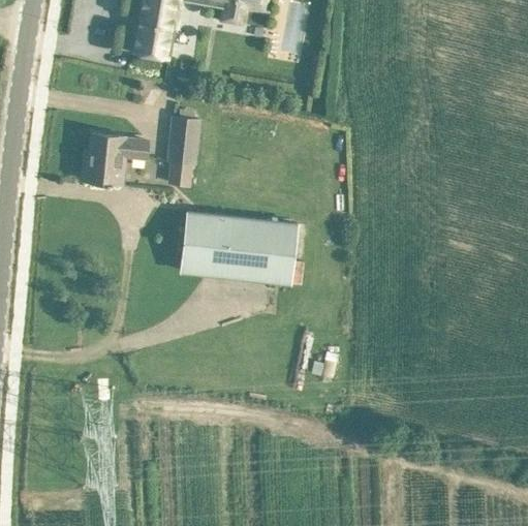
[(140,0),(130,54),(169,61),(180,0),(140,0)]
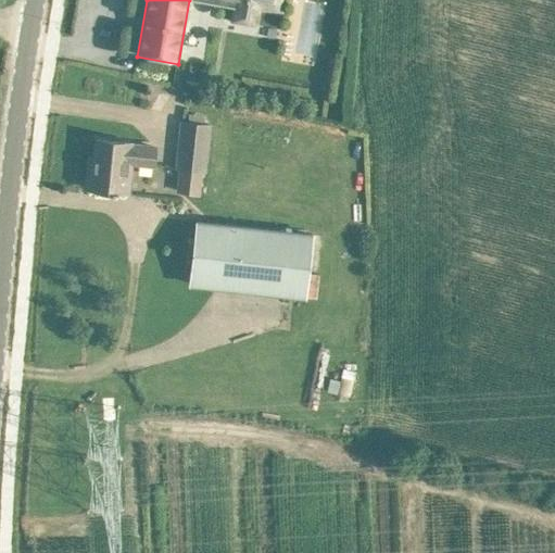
[(215,0),(216,0),(237,4),(260,8),(277,11),(278,0),(215,0)]
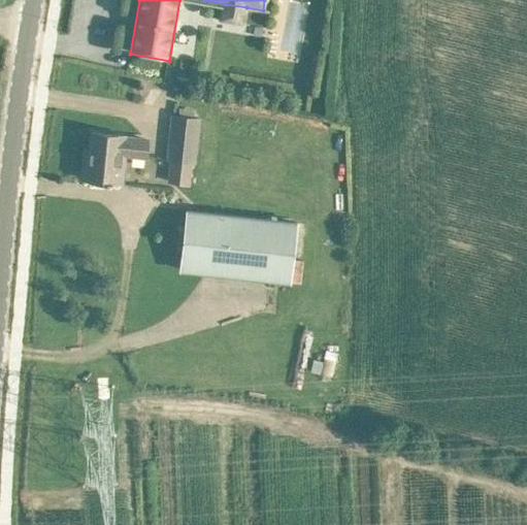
[(167,162),(170,163),(168,186),(191,188),(193,165),(197,165),(202,120),(172,117),(167,162)]
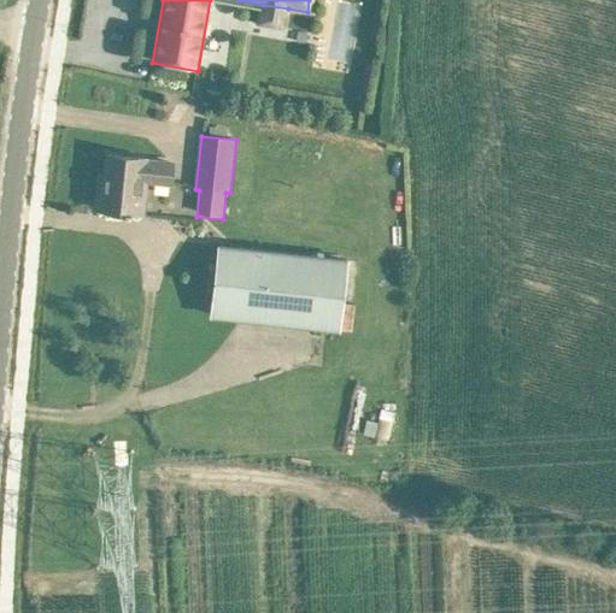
[(98,211),(122,214),(124,214),(124,218),(129,218),(130,214),(141,216),(145,183),(171,187),(174,166),(147,163),(147,161),(109,158),(105,190),(100,190),(98,211)]
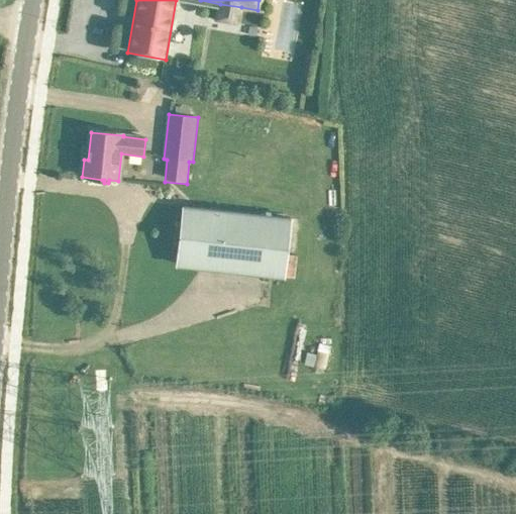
[(182,206),(176,268),(284,280),(291,218),(182,206)]
